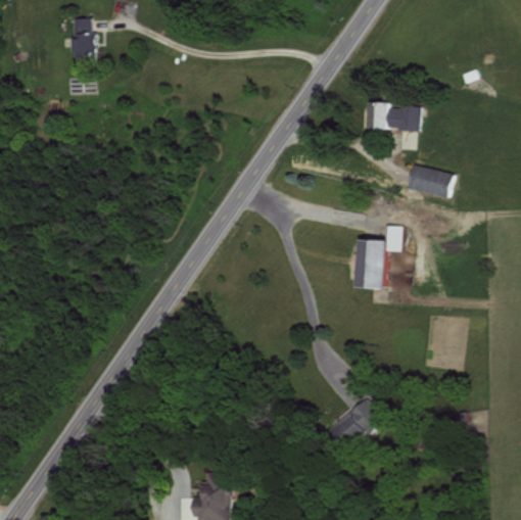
[(91,18),(72,18),(73,62),(95,61),(94,35),(91,35),(91,18)]
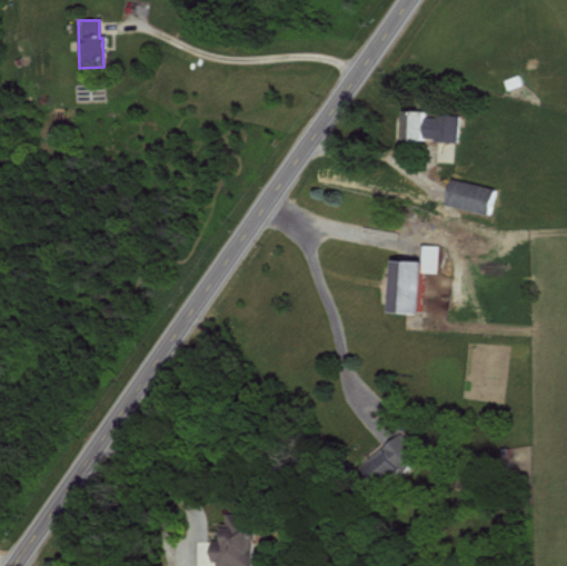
[(420,111),(398,110),(397,141),(419,141),(420,111)]
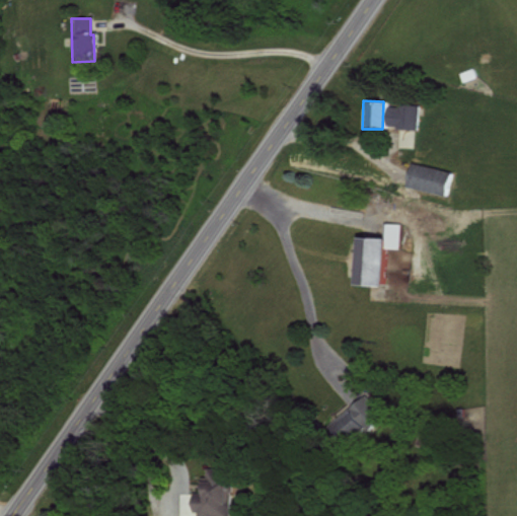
[(395,130),(416,131),(417,105),(396,105),(395,130)]
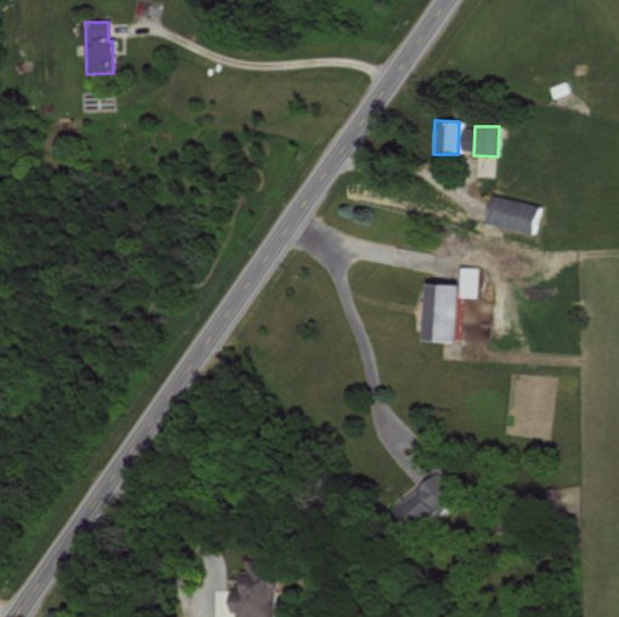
[(537,205),(486,198),(482,228),(533,234),(537,205)]
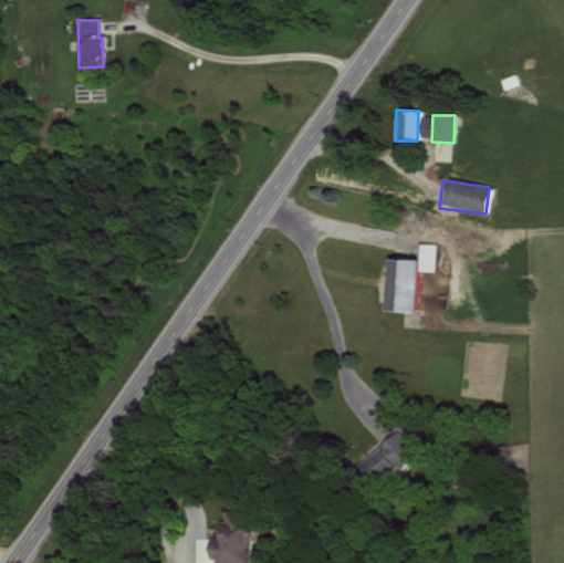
[(386,259),(384,311),(415,312),(416,272),(434,272),(435,246),(416,244),(415,260),(386,259)]
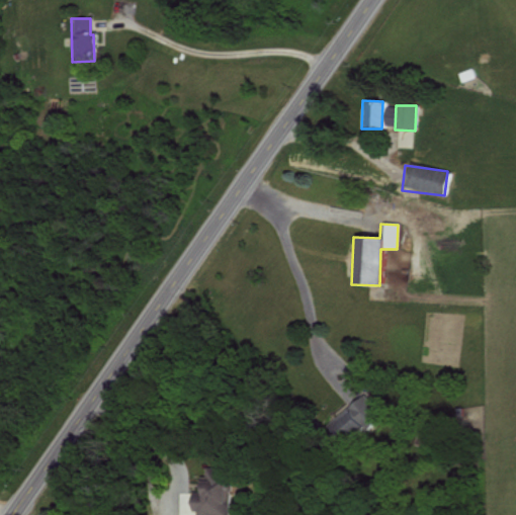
[(374,405),(351,395),(332,438),(349,445),(353,434),(360,437),(374,405)]
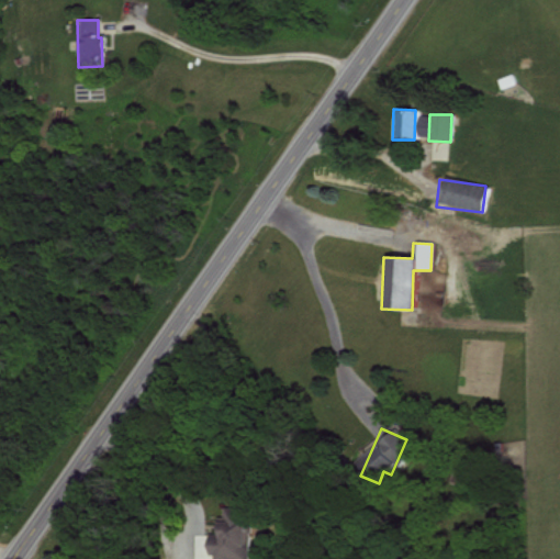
[(245,558),(247,526),(238,525),(238,510),(222,509),(221,523),(214,522),(213,545),(205,545),(205,537),(194,537),(193,558),(245,558)]
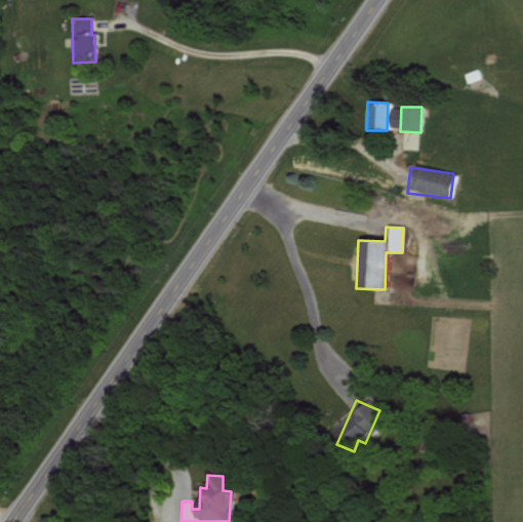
All buildings are outlined.
